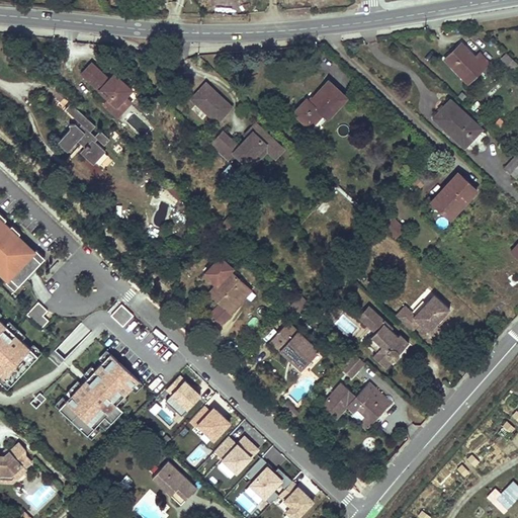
[(476,58),(461,44),(445,60),(468,83),(488,64),(480,55),(476,58)]
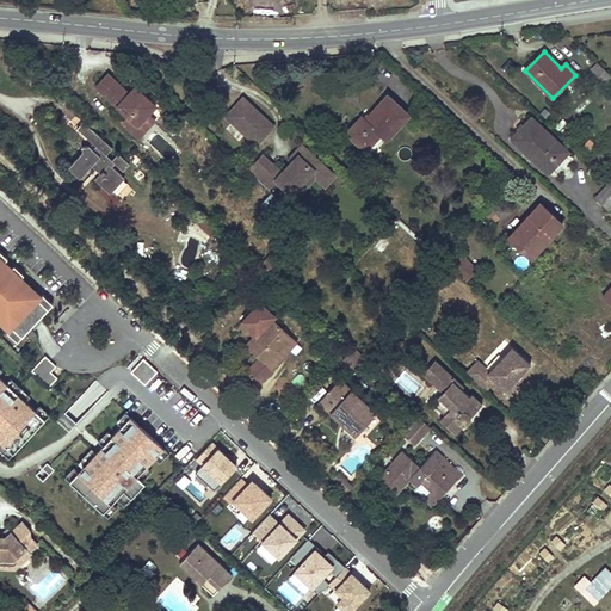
[(610,75),(598,63),(596,67),(592,71),(605,82),(610,75)]
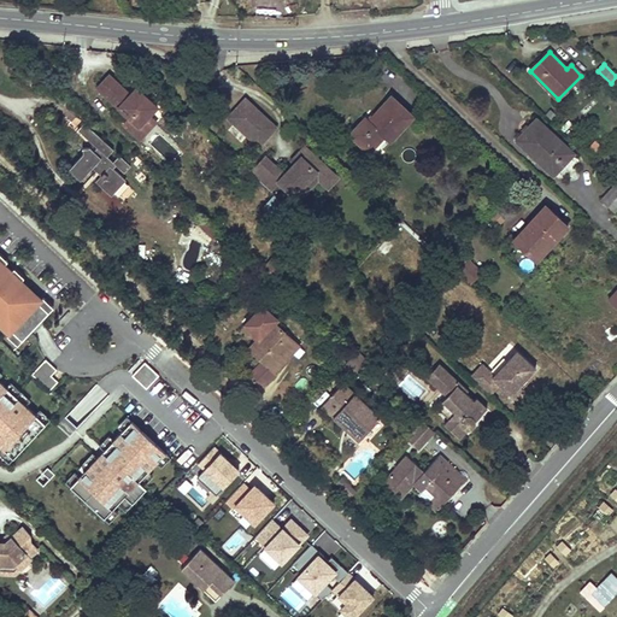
[(157,107),(151,101),(145,97),(139,103),(110,76),(98,88),(130,119),(139,127),(150,115),(157,107)]
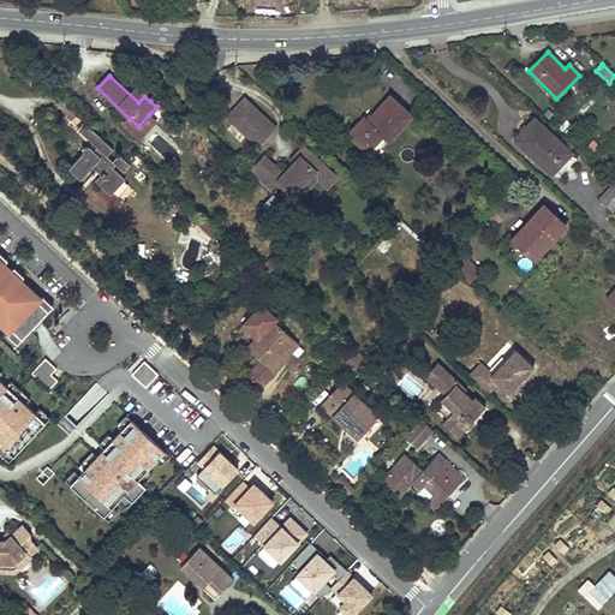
[(240,95),(222,114),(254,143),(272,124),(240,95)]
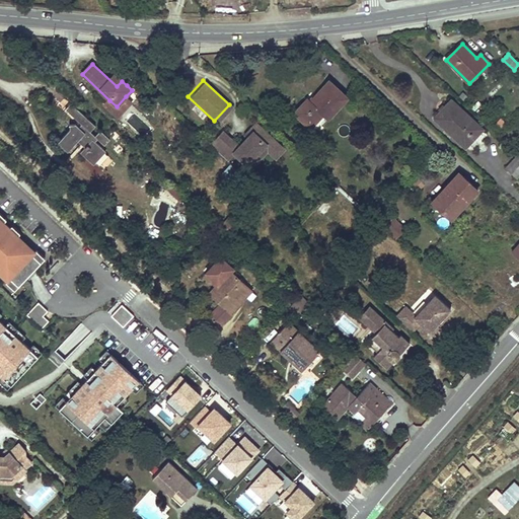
[(328,82),(320,92),(311,102),(308,100),(295,115),(315,133),(347,98),(328,82)]
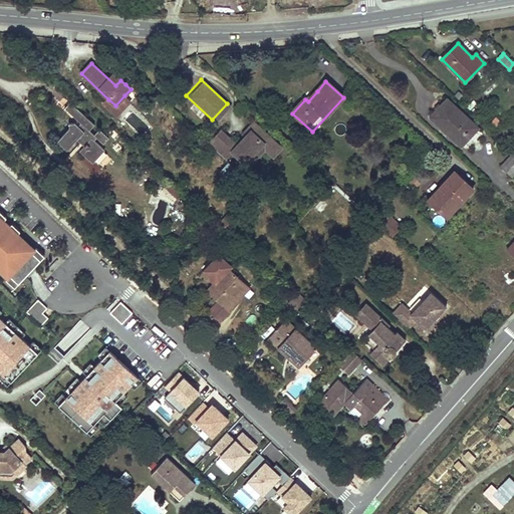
[(131,102),(124,95),(115,105),(108,99),(103,104),(117,117),(131,102)]
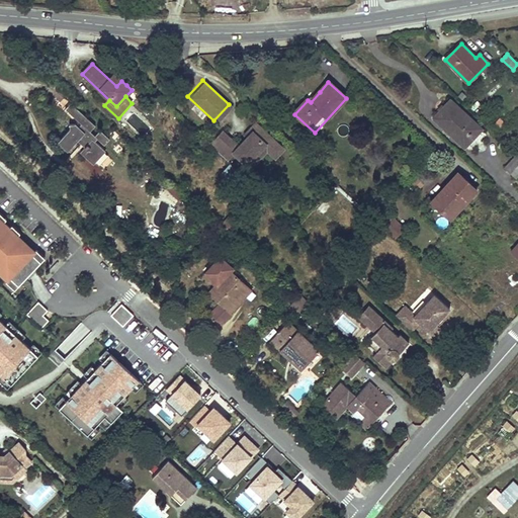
[(463,148),(472,139),(482,128),(451,100),(433,118),(463,148)]
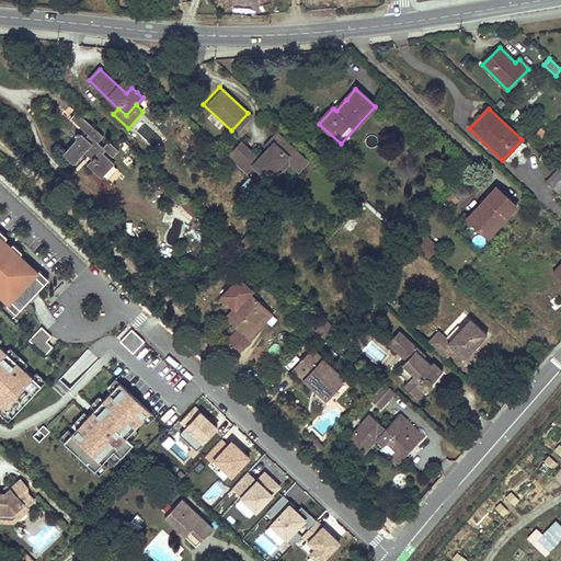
[(103,136),(90,125),(77,113),(71,117),(84,130),(98,142),(103,136)]
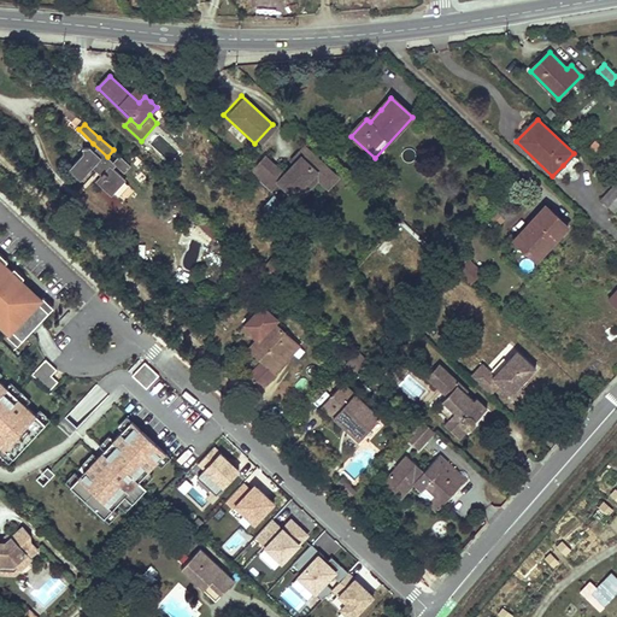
[(107,157),(93,144),(89,147),(121,176),(124,172),(113,162),(107,157)]
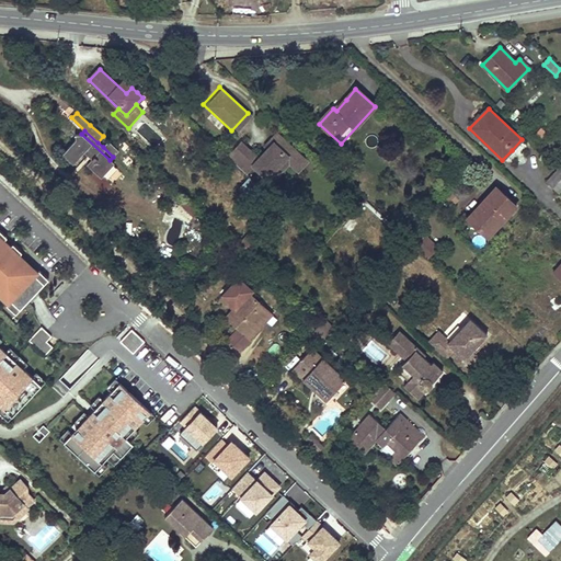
[(64,153),(68,159),(72,163),(84,152),(91,159),(88,164),(101,178),(114,163),(110,160),(81,134),(76,135),(76,140),(64,153)]
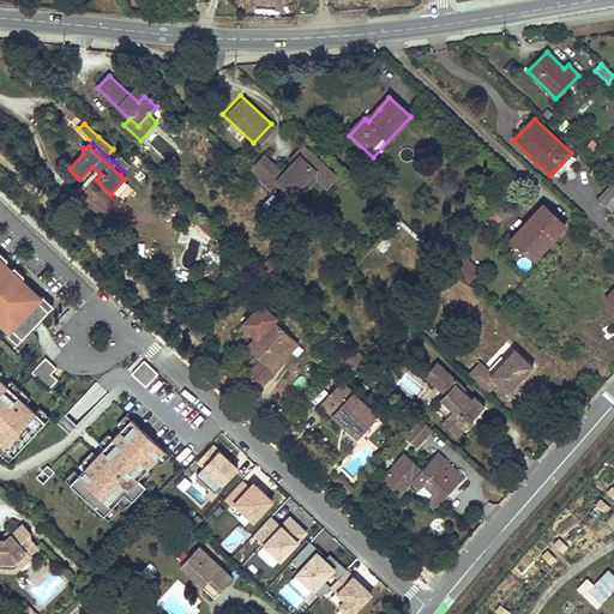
[(290,161),(294,164),(306,150),(304,148),(290,161)]
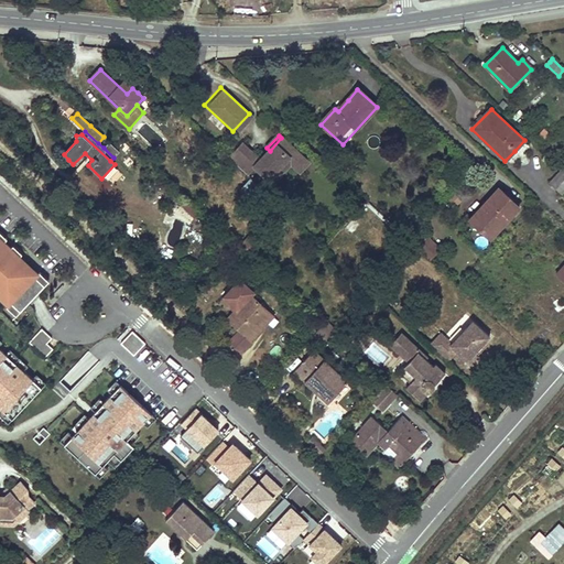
[(242,144),(229,159),(247,175),(255,167),(264,176),(271,170),(274,174),(280,169),(284,172),(291,165),(300,173),(308,164),(281,138),(270,151),(260,161),(242,144)]
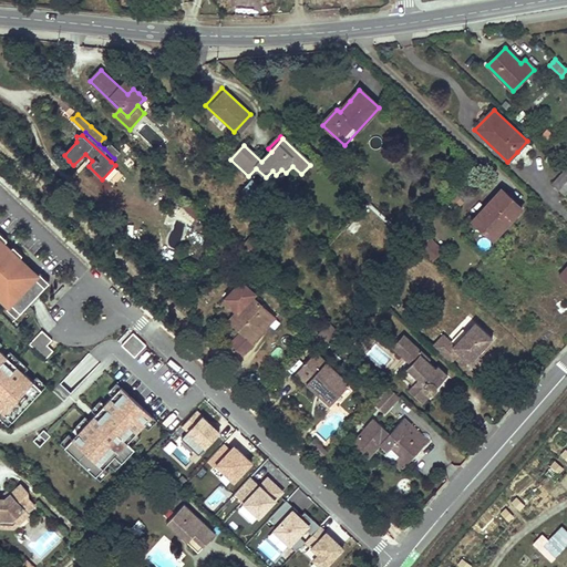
[(114,158),(117,155),(120,153),(110,143),(104,148),(114,158)]
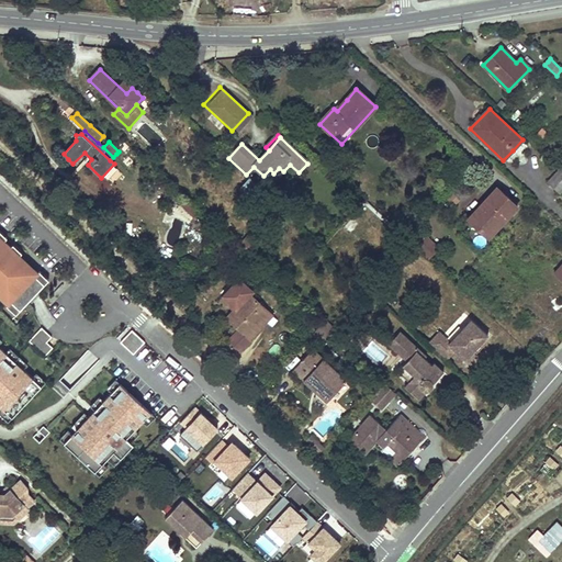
[(561,190),(561,167),(561,168),(552,160),(541,171),(550,179),(549,181),(561,192),(561,190)]
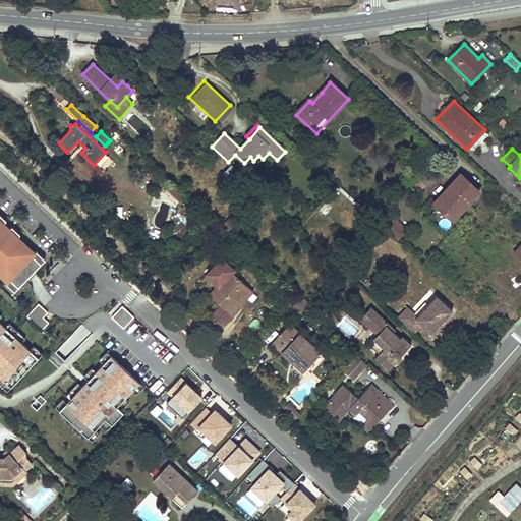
[(250,157),(244,163),(251,170),(263,159),(258,156),(253,161),(250,157)]
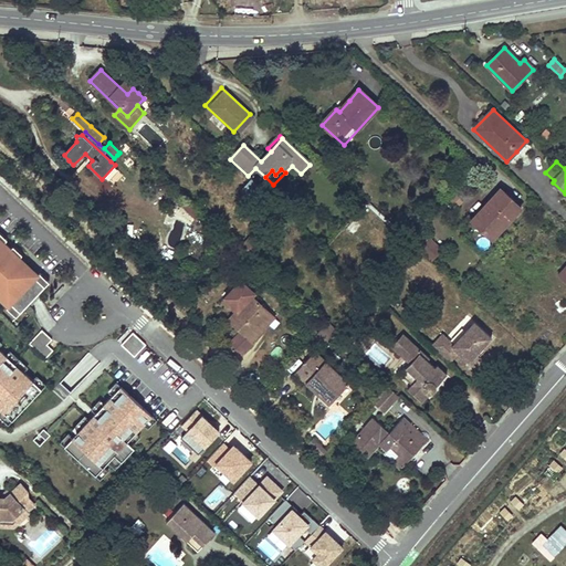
[(500,188),(471,219),(474,222),(503,191),(500,188)]
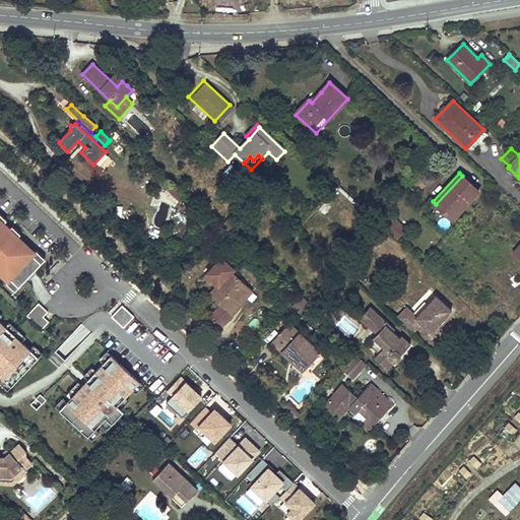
[(425,184),(416,176),(411,182),(419,190),(425,184)]
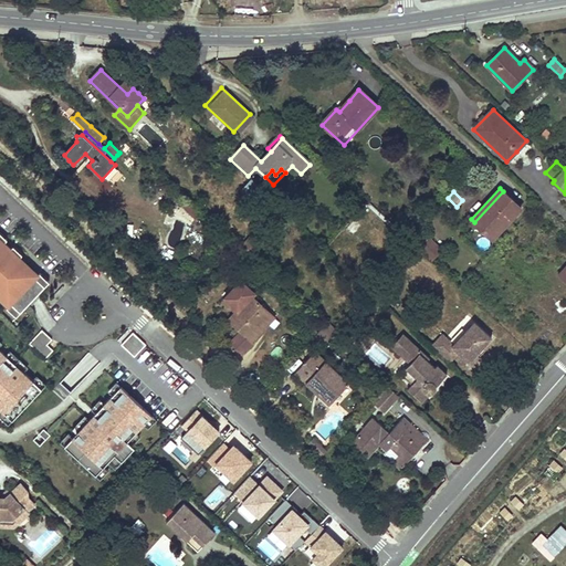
[(474,222),(483,231),(491,239),(521,208),(503,191),(474,222)]
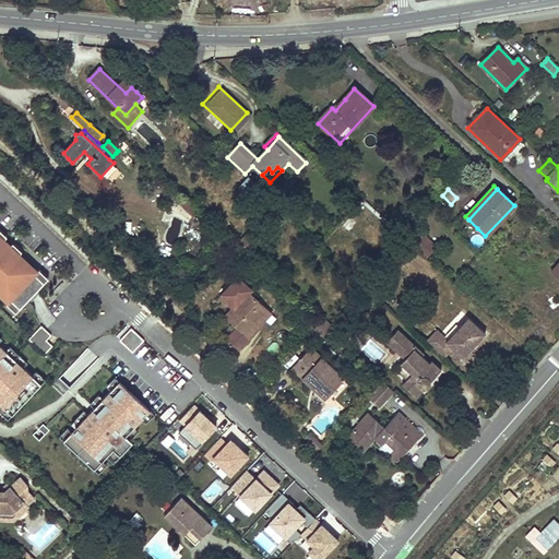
[(349,214),(340,227),(349,234),(358,221),(349,214)]
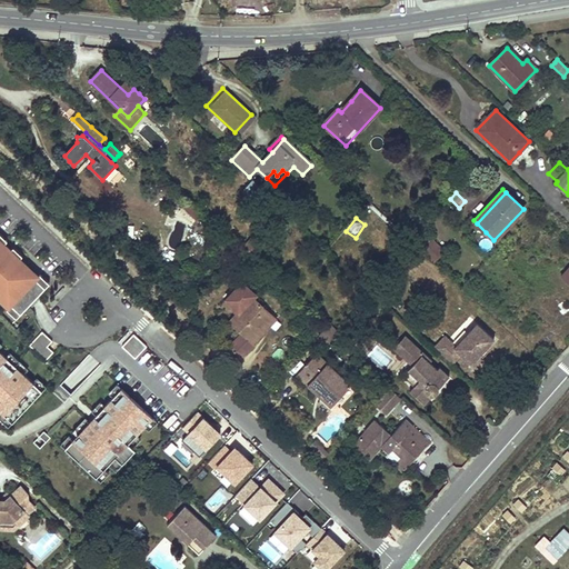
[(10,241),(0,231),(0,239),(6,245),(7,243),(7,245),(10,241)]
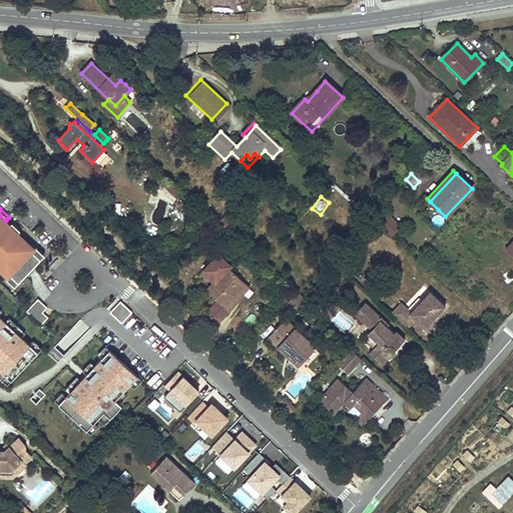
[(399,224),(385,211),(375,221),(389,234),(399,224)]
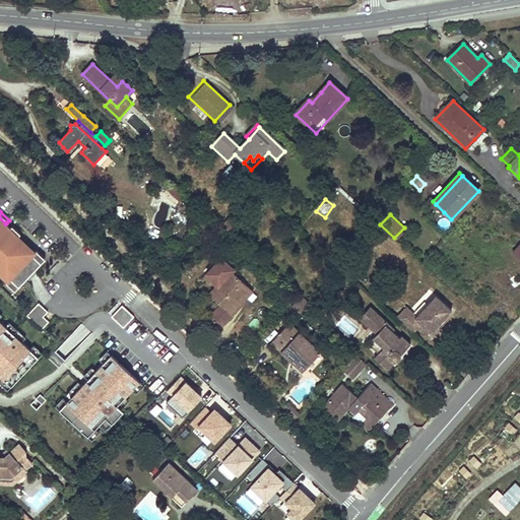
[(12,229),(6,223),(6,222),(5,223),(0,218),(0,271),(9,281),(10,281),(12,278),(20,286),(26,280),(37,270),(43,263),(35,255),(37,253),(19,237),(18,237),(12,231),(13,230),(12,229)]
